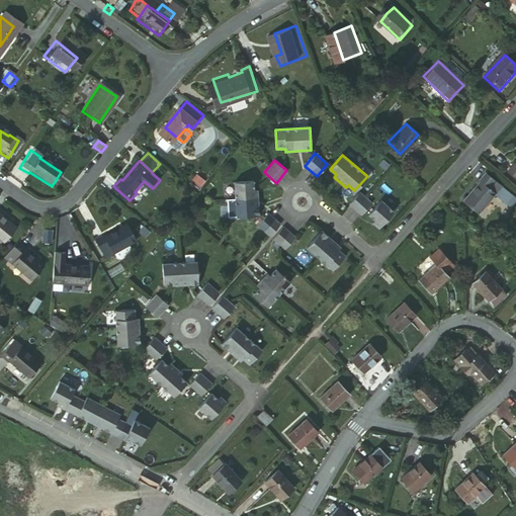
[(515,167),(513,171),(510,169),(503,178),(515,188),(515,167)]
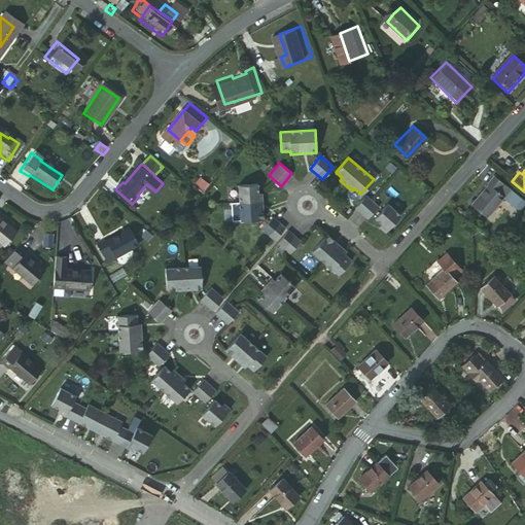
[(524,207),(511,196),(491,180),(485,188),(487,190),(470,211),(485,222),(501,201),(518,214),(524,207)]
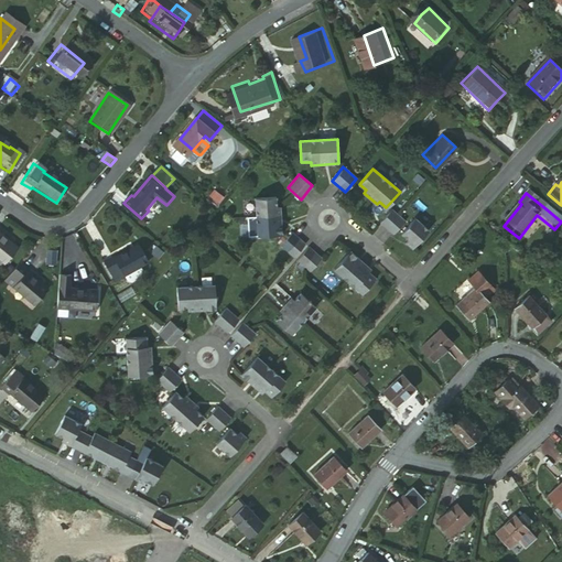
[(258,237),(282,235),(281,207),(278,206),(277,197),(256,200),(258,237)]
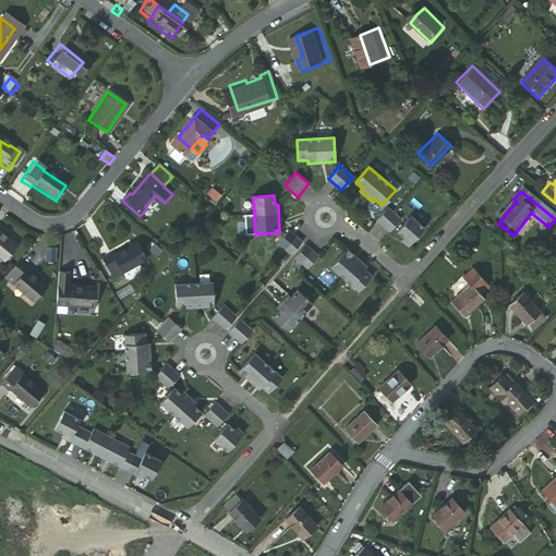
[(388,206),(376,220),(389,231),(400,218),(388,206)]
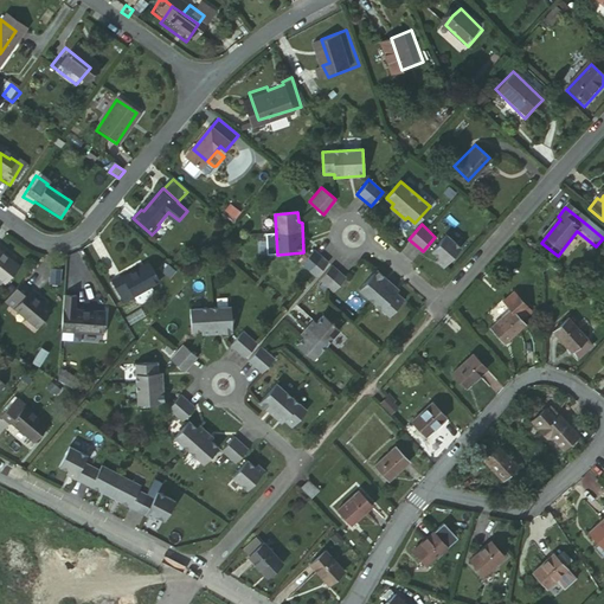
[(437,259),(444,265),(461,246),(447,232),(431,250),(439,257),(437,259)]
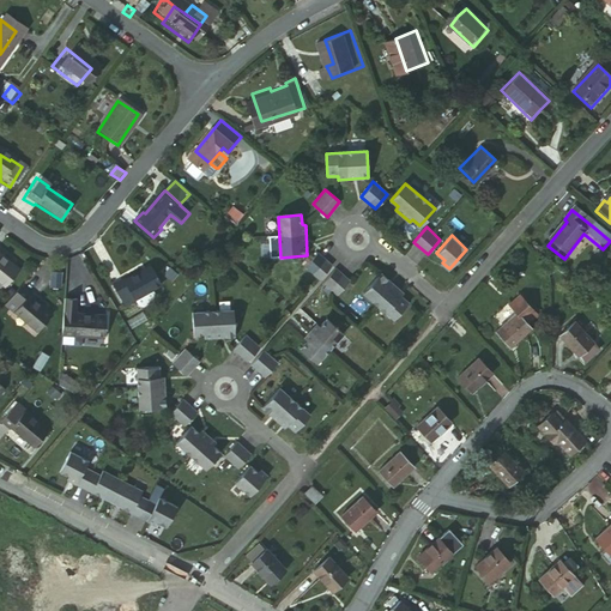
[(306,266),(320,279),(333,265),(319,252),(306,266)]
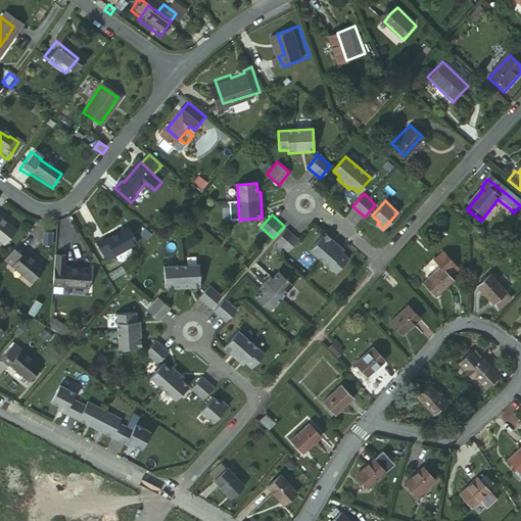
[(0,242),(3,245),(13,232),(0,221),(0,242)]
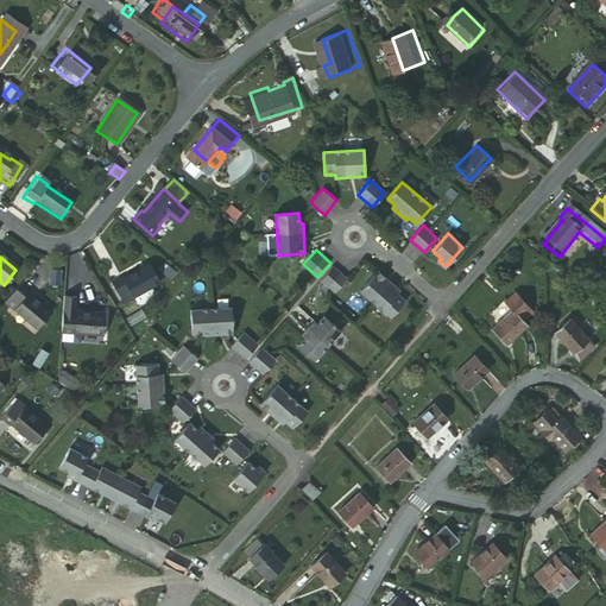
[(147,282),(157,277),(147,258),(121,272),(120,269),(108,275),(121,300),(132,294),(131,290),(147,282)]
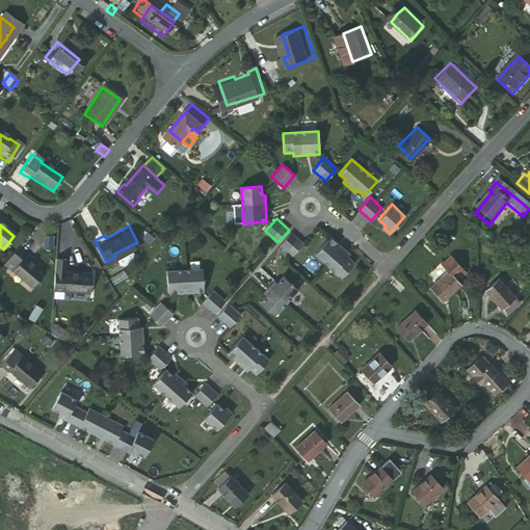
[(282,245),(294,256),(305,243),(292,233),(282,245)]
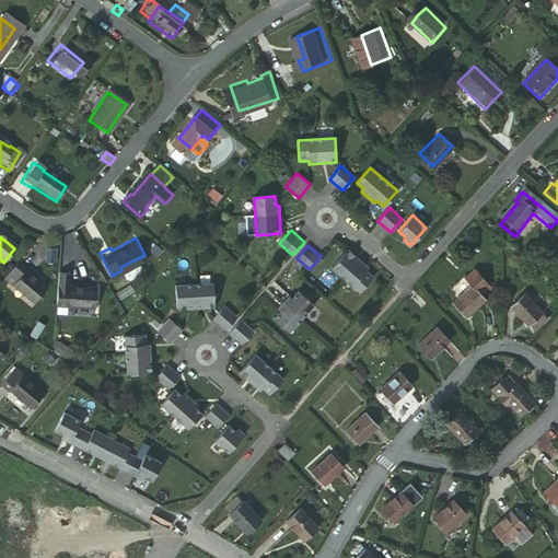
[(348,248),(333,267),(360,291),(374,275),(367,269),(369,267),(348,248)]
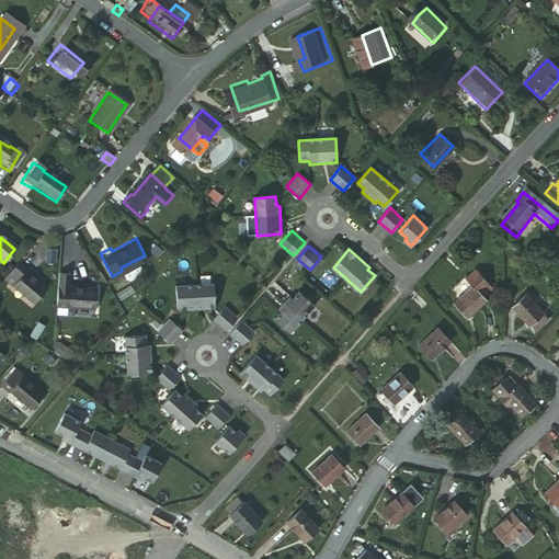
[(33,297),(46,282),(25,265),(25,264),(16,259),(3,276),(12,283),(13,281),(33,297)]
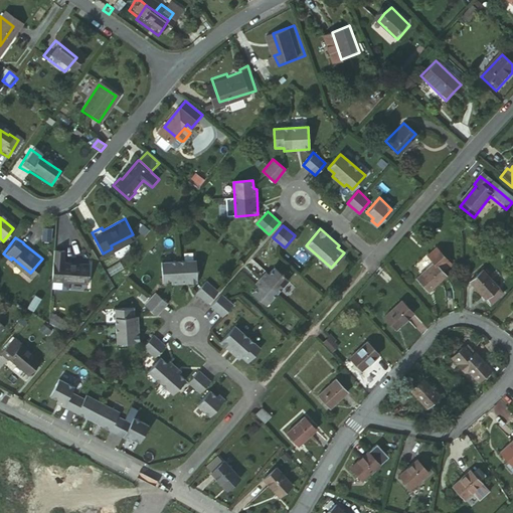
[(128,244),(125,238),(111,245),(112,248),(114,251),(117,252),(127,247),(128,244)]
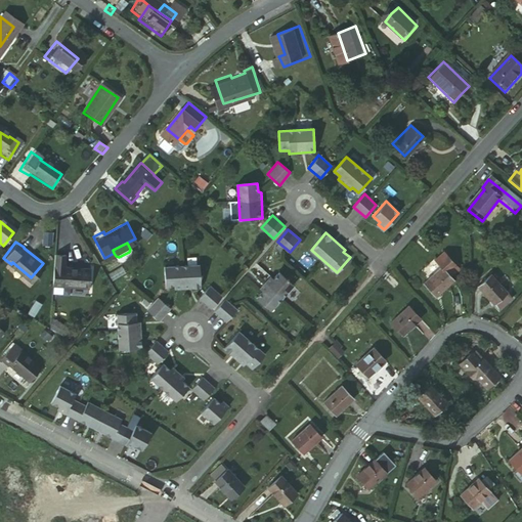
[(53,254),(53,265),(63,265),(63,254),(53,254)]
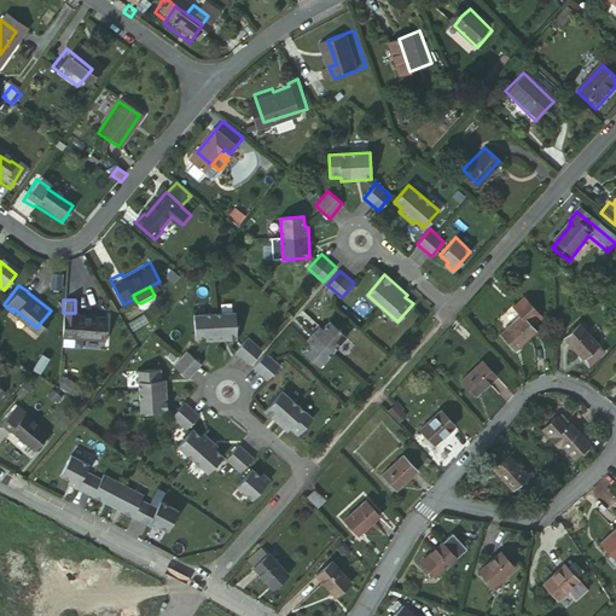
[(513,313),(522,321),(533,332),(542,323),(523,303),(513,313)]
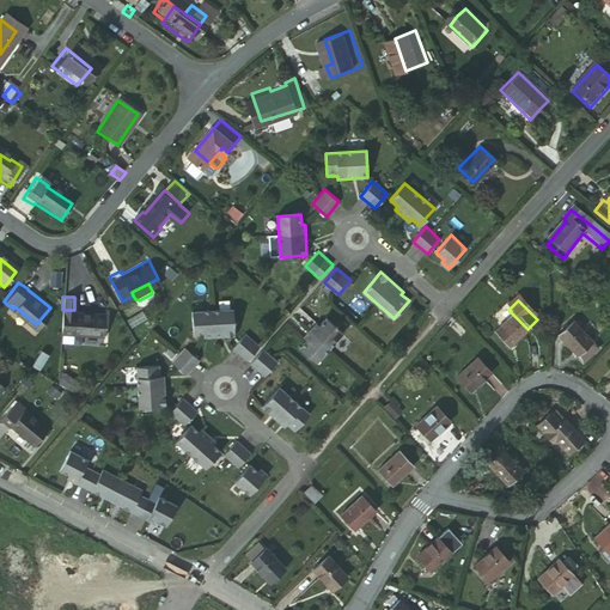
[(62,310),(62,335),(74,336),(74,334),(107,334),(105,312),(75,311),(74,310),(62,310)]
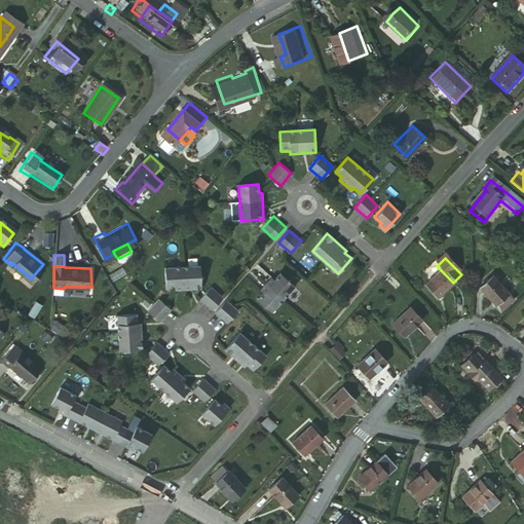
[(165,269),(166,289),(176,288),(176,291),(201,289),(200,267),(165,269)]
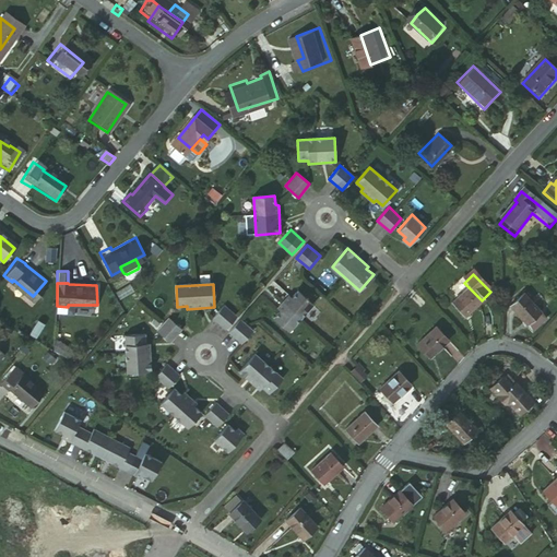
[(121,301),(135,295),(132,287),(118,294),(121,301)]
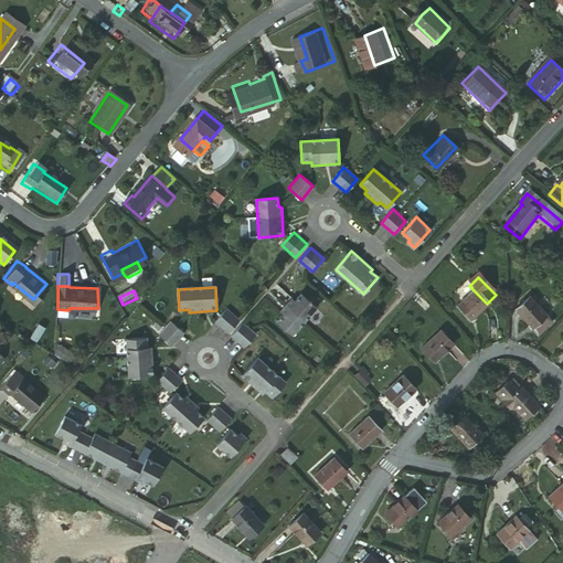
[(277,321),(293,336),(317,307),(301,293),(295,300),(293,298),(280,311),(283,314),(277,321)]
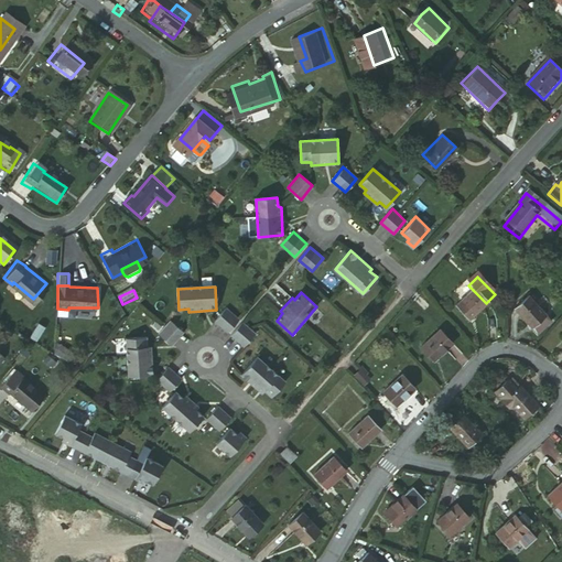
[(472,323),(489,306),(476,293),(458,310),(472,323)]
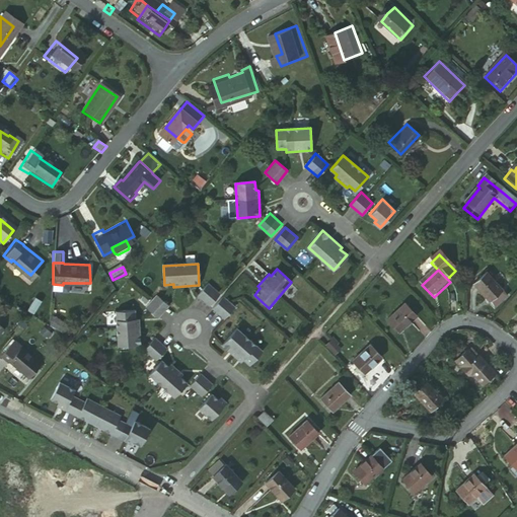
[(491,298),(504,288),(488,271),(475,282),(491,298)]
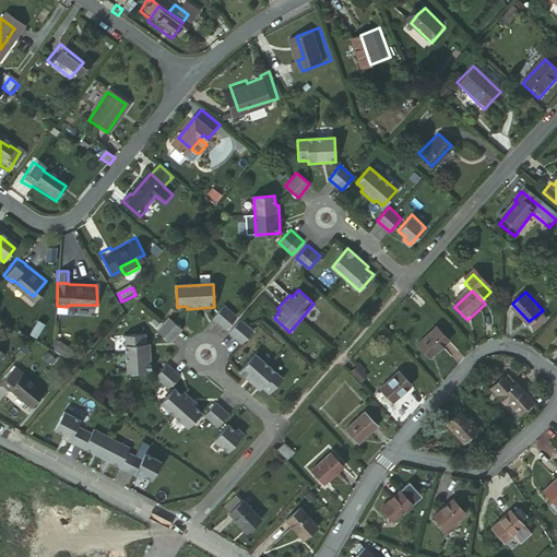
[(225,305),(213,317),(226,329),(238,316),(225,305)]
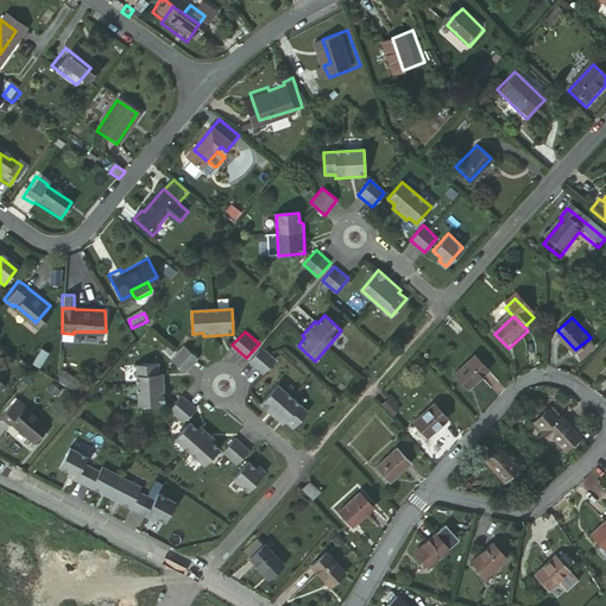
[(184,346),(172,360),(187,373),(199,358),(184,346)]
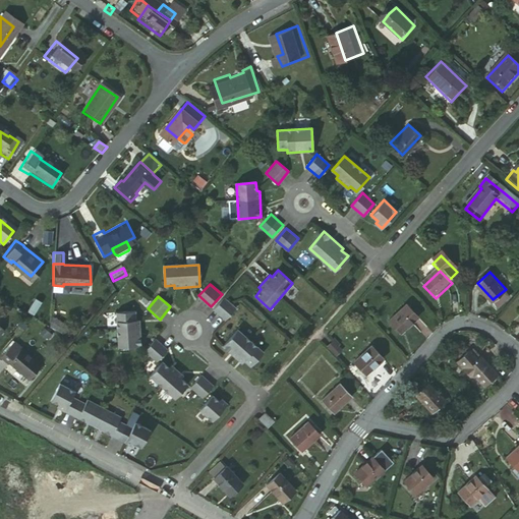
[(225,297),(215,309),(227,321),(237,308),(225,297)]
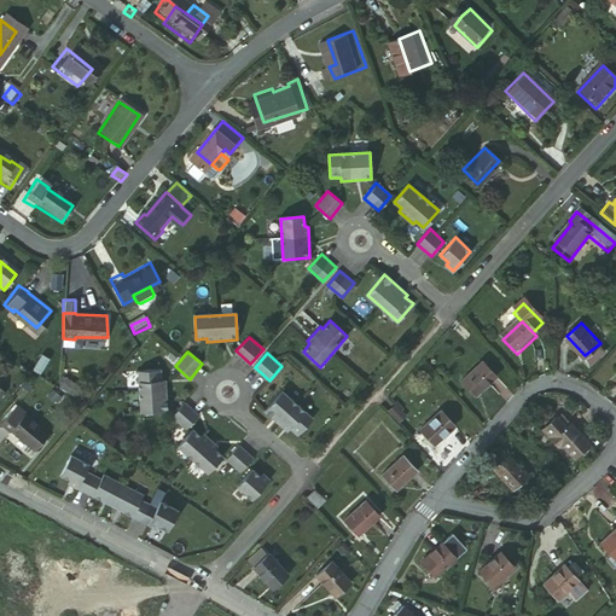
[(478,400),(499,381),(486,367),(465,385),(478,400)]
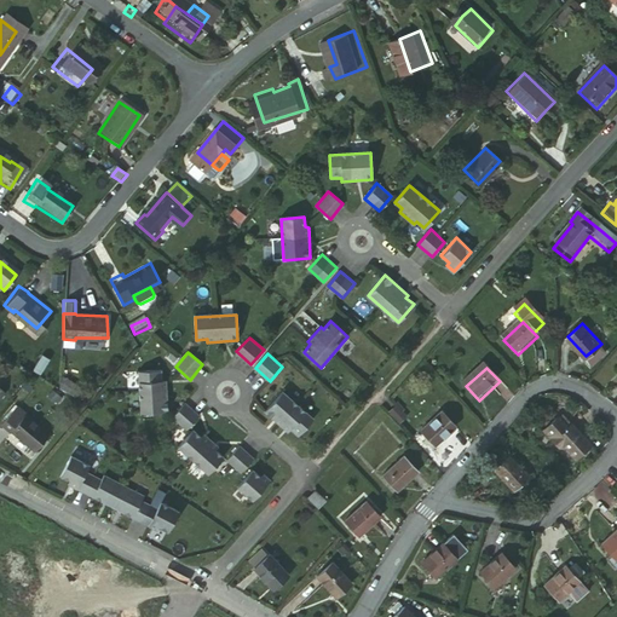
[(161,372),(139,373),(142,414),(168,413),(167,397),(166,382),(162,382),(161,372)]
